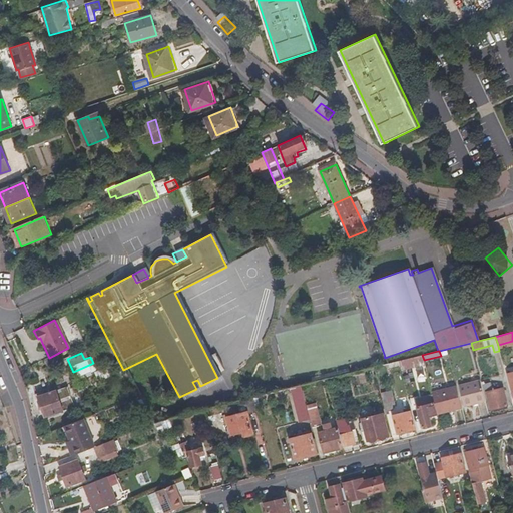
[(405,364),(424,360),(422,355),(404,360),(405,364)]
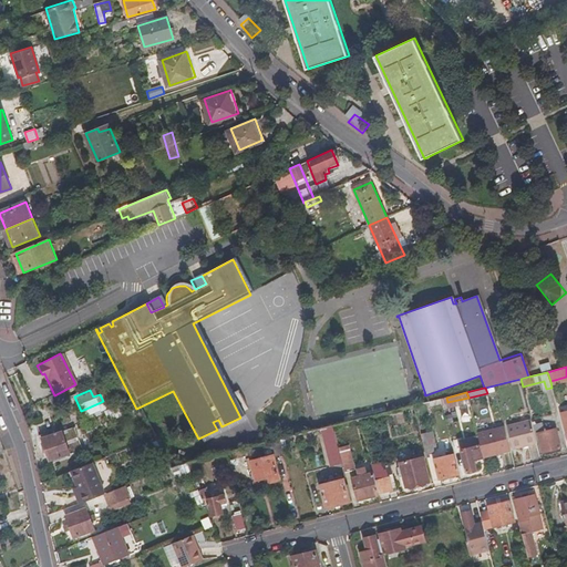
[(431,426),(429,420),(418,422),(420,430),(431,426)]
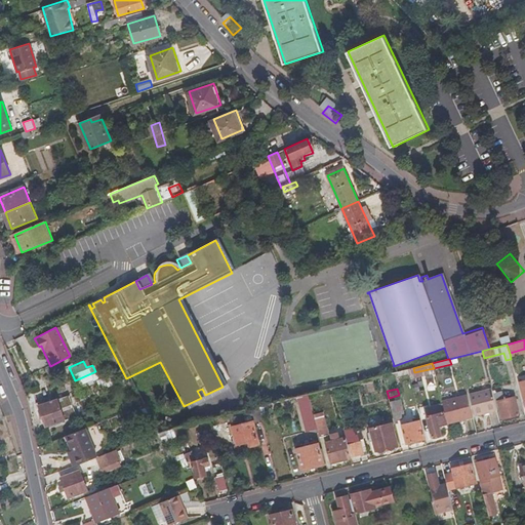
[(490,389),(469,395),(475,415),(496,410),(490,389)]
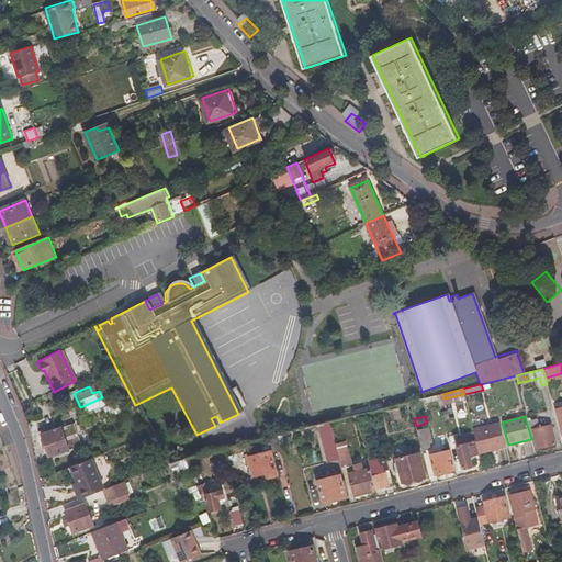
[(538,426),(536,418),(528,420),(530,428),(532,427),(537,449),(555,445),(550,423),(538,426)]
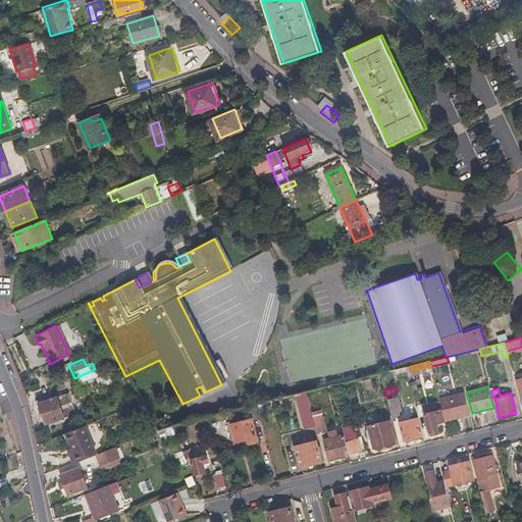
[(294,400),(297,399),(298,404),(309,401),(307,393),(293,397),(294,400)]
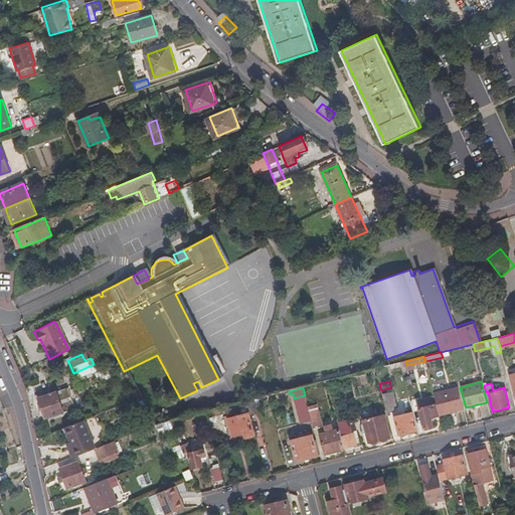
[(464,409),(458,388),(434,394),(437,404),(440,415),(464,409)]
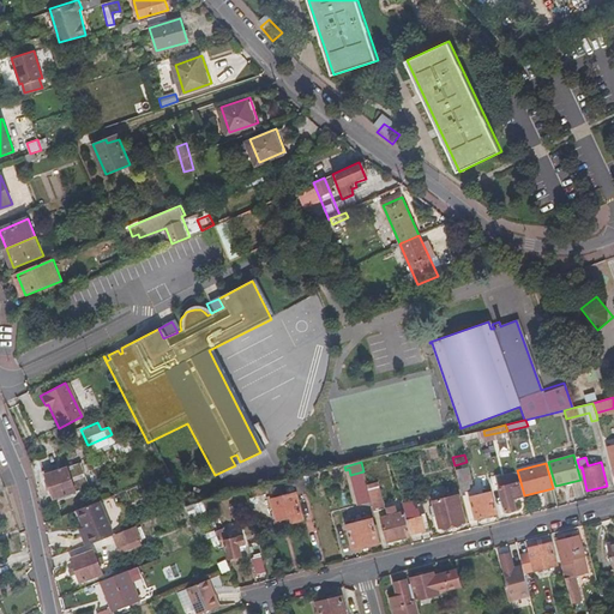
[(276,477),(290,474),(289,465),(274,469),(276,477)]
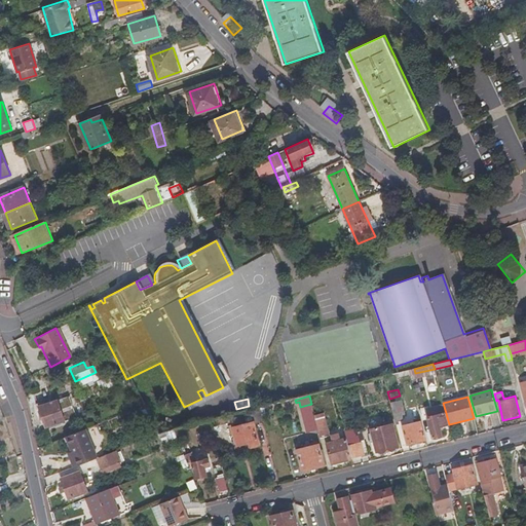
[(55,401),(37,407),(44,427),(70,418),(68,410),(60,413),(55,401)]
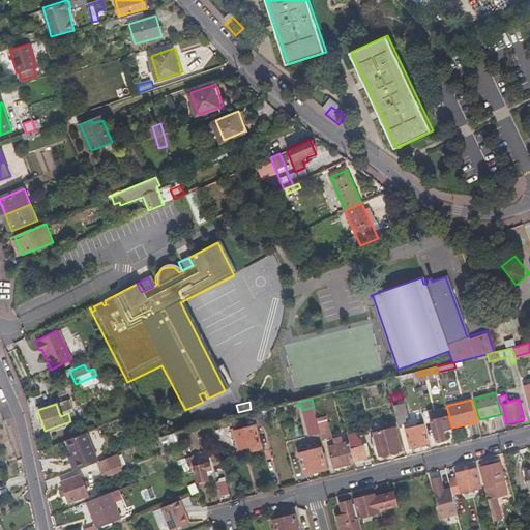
[(408,417),(405,407),(394,409),(398,423),(406,421),(405,418),(408,417)]
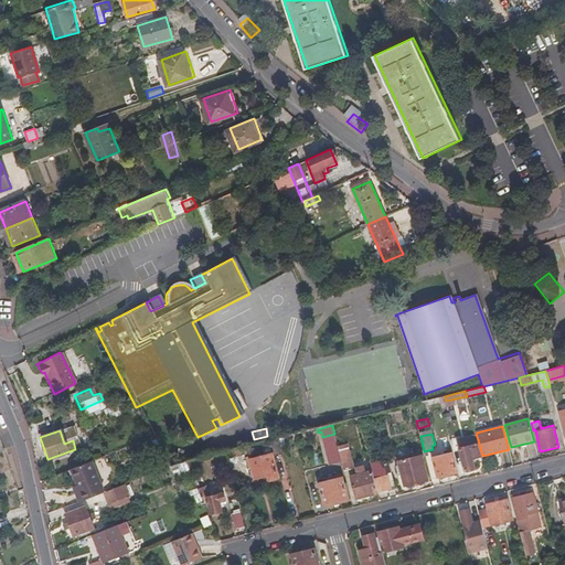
[(274,459),(283,457),(278,438),(269,441),(273,457),(251,462),(256,482),(268,479),(269,483),(279,481),(274,459)]
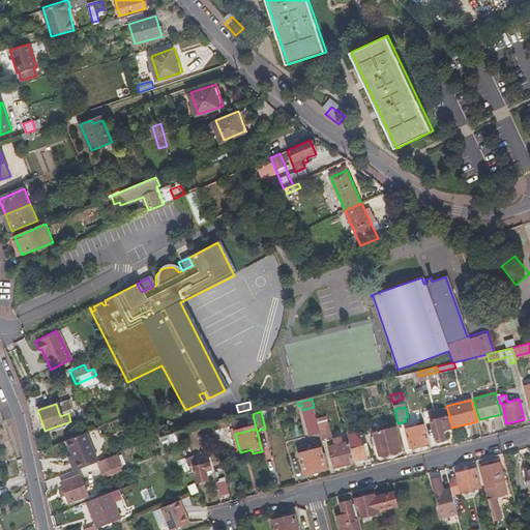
[(452,428),(449,416),(432,420),(437,442),(445,440),(443,430),(452,428)]
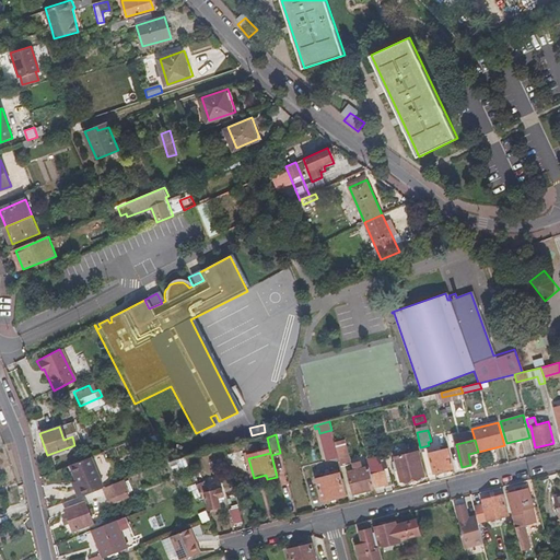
[(337,450),(341,467),(350,465),(346,447),(337,450)]
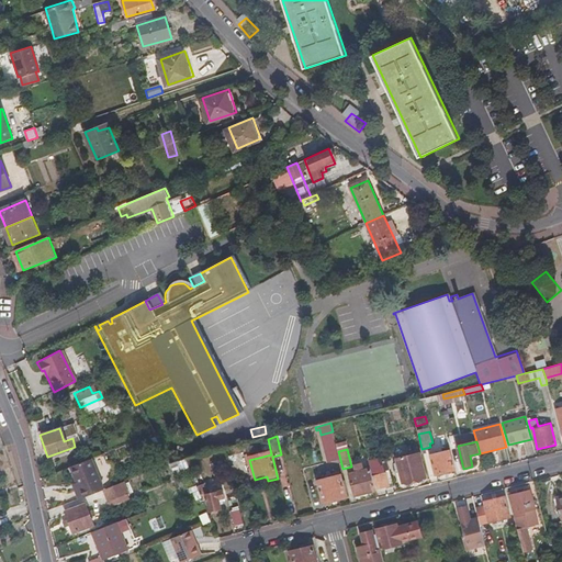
[(456,470),(450,450),(430,456),(436,475),(456,470)]
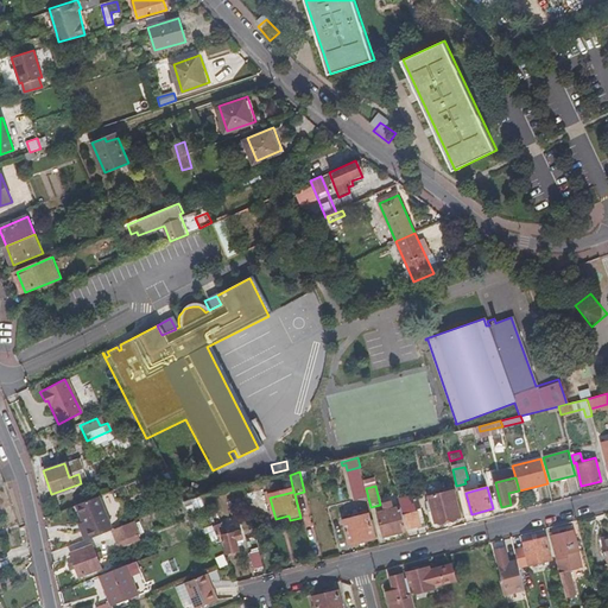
[(454,491),(429,496),(436,523),(461,517),(454,491)]
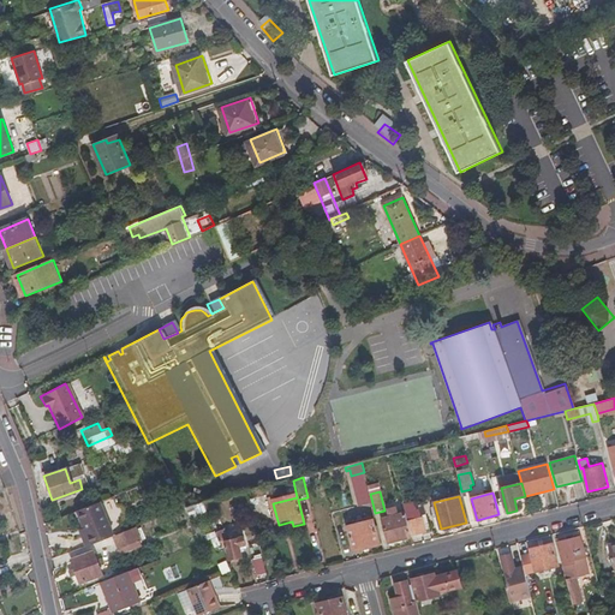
[(214,538),(220,549),(225,548),(228,561),(243,557),(240,545),(245,545),(244,537),(226,541),(221,531),(216,533),(204,508),(221,503),(220,499),(198,505),(214,538)]
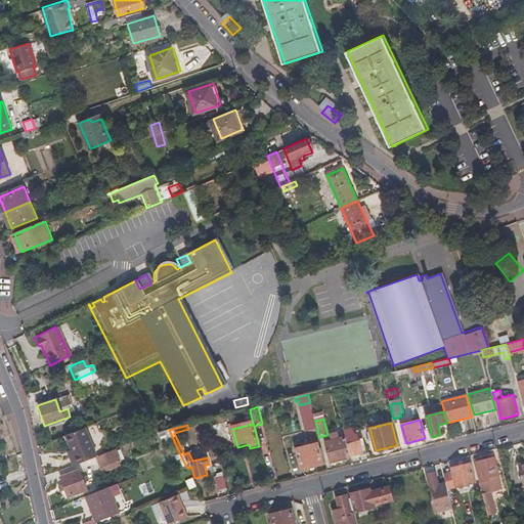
[(95,459),(96,457),(84,428),(64,435),(71,449),(73,455),(68,456),(72,467),(95,459)]
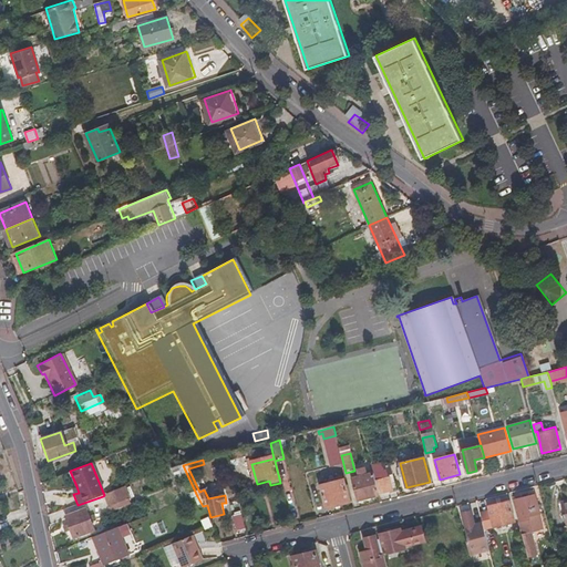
[(360,472),(361,477),(353,478),(359,500),(380,495),(374,474),(368,475),(366,470),(360,472)]
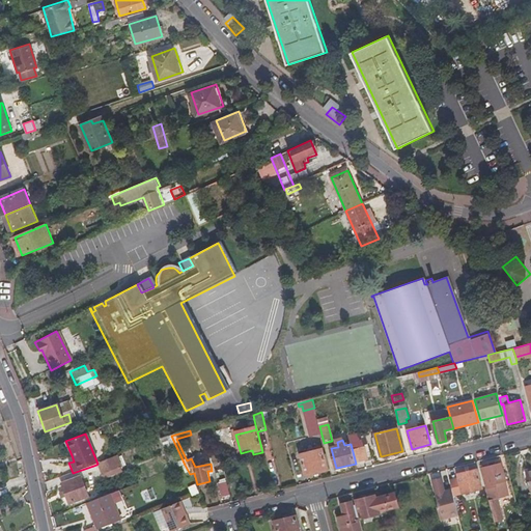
[(371,459),(366,440),(351,444),(356,464),(371,459)]
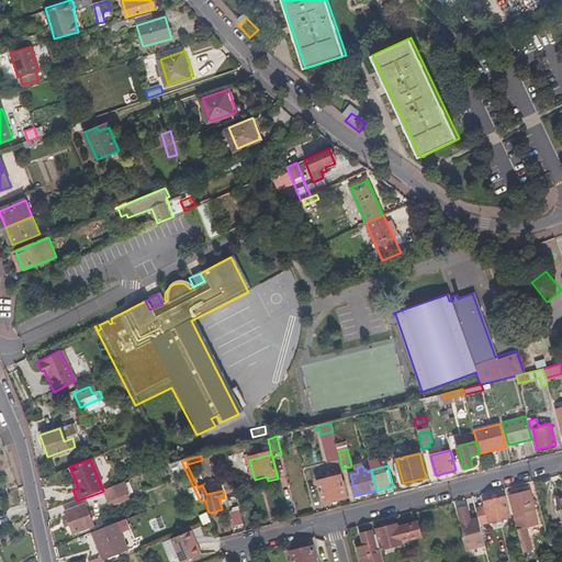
[(347,489),(345,481),(343,482),(340,475),(317,481),(323,504),(347,498),(345,490),(347,489)]
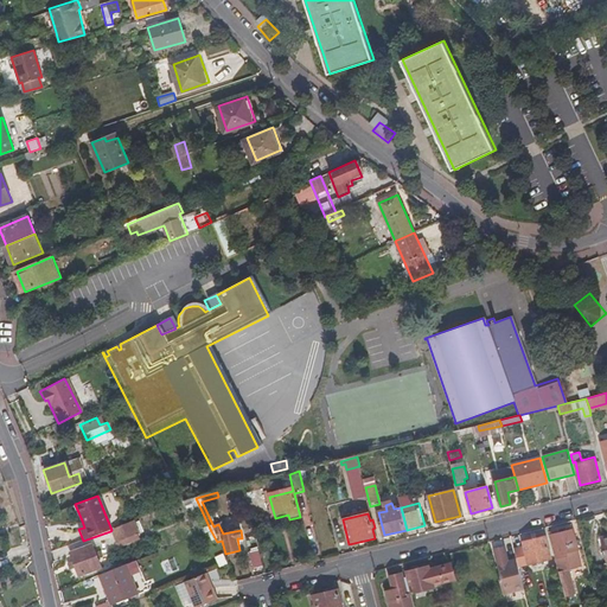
[(112,530),(110,531),(115,543),(136,535),(132,523),(112,530)]
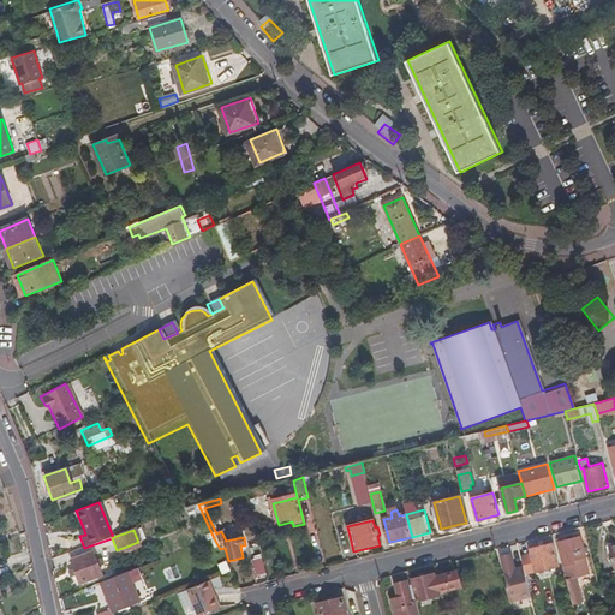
[(560,543),(566,567),(562,568),(565,577),(589,572),(580,537),(560,543)]
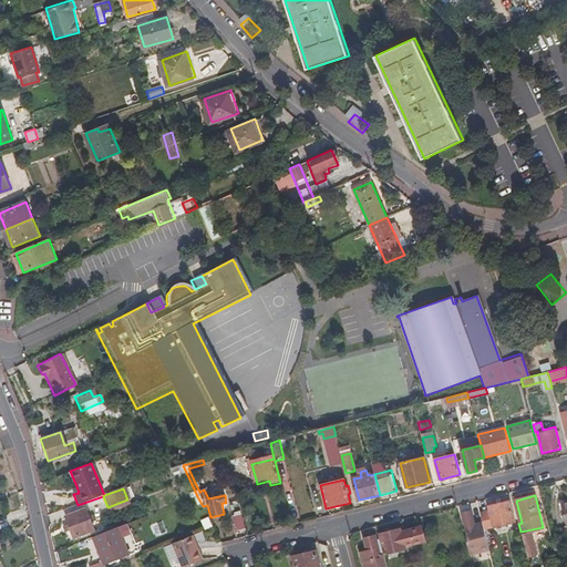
[(508,503),(488,507),(490,512),(480,515),(482,524),(483,531),(494,527),(514,522),(508,503)]
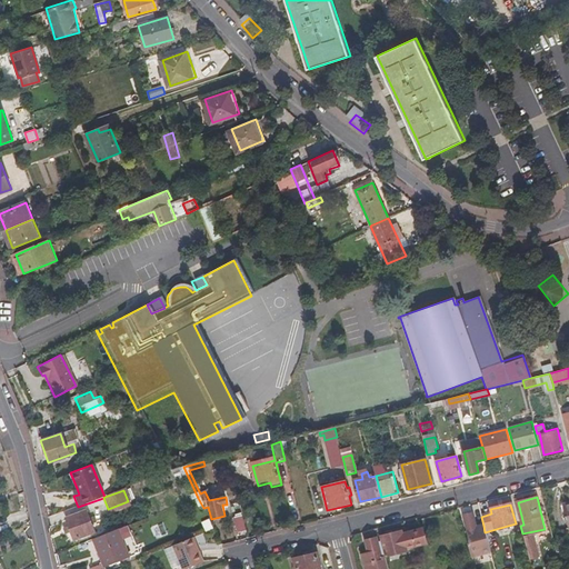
[(65,519),(69,528),(70,531),(73,540),(95,531),(86,510),(65,519)]
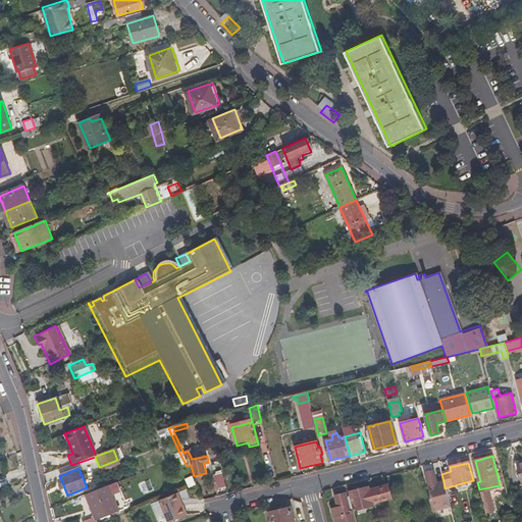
[(445,488),(444,482),(436,484),(433,471),(425,473),(432,499),(429,500),(432,511),(450,506),(447,496),(445,488)]
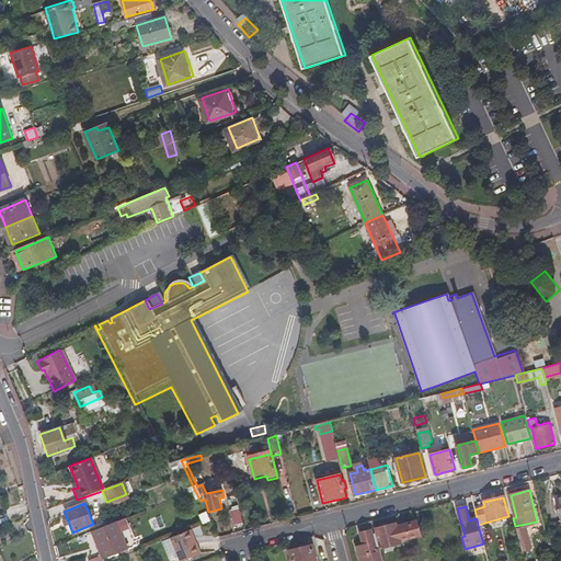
[(243,523),(239,508),(231,511),(235,525),(243,523)]
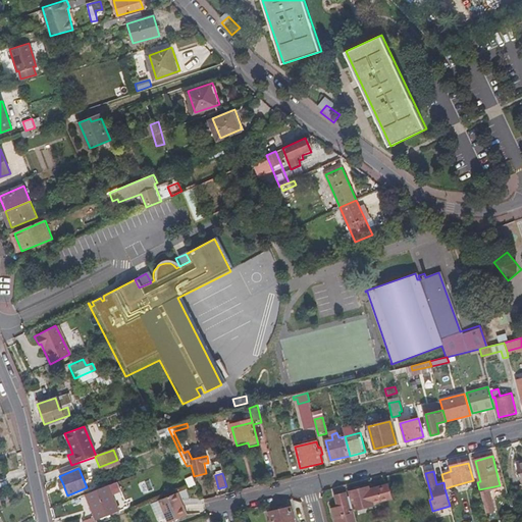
[(95,521),(118,512),(108,485),(85,494),(94,517),(82,521),(95,521)]
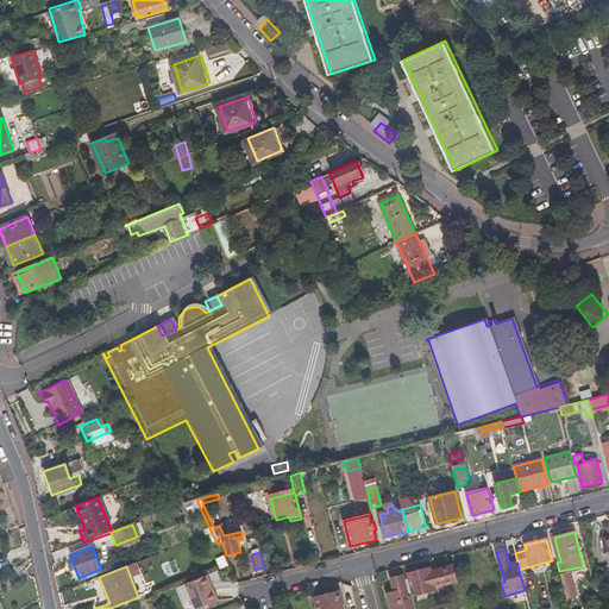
[(457,583),(452,566),(437,570),(441,588),(457,583)]
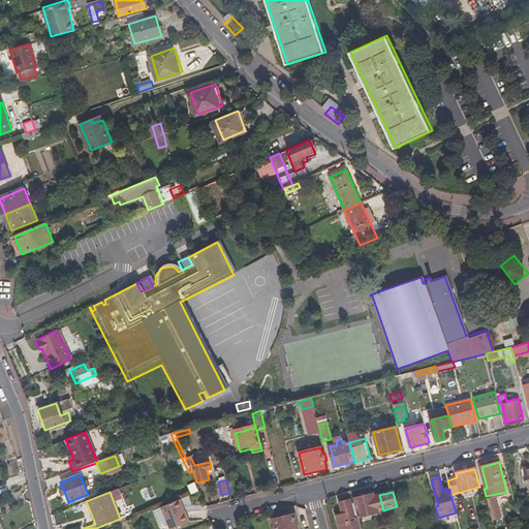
[(354,502),(359,518),(379,512),(379,511),(383,510),(379,495),(374,497),(374,494),(354,500),(354,502)]
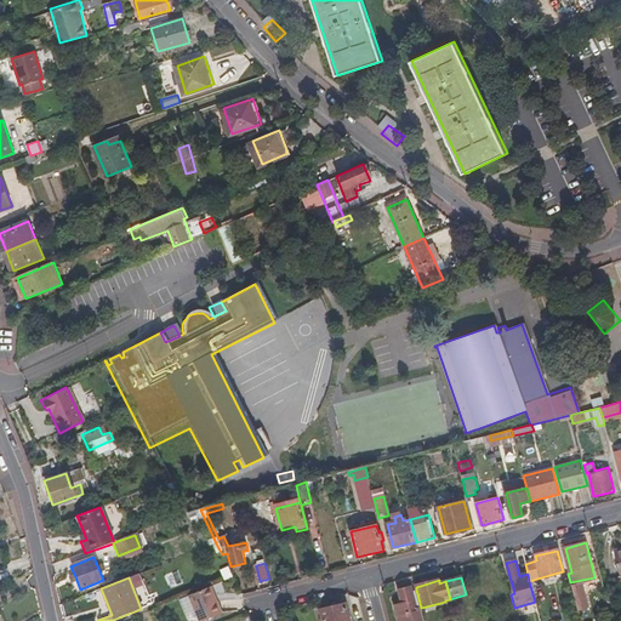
[(584,610),(576,582),(570,584),(577,611),(584,610)]
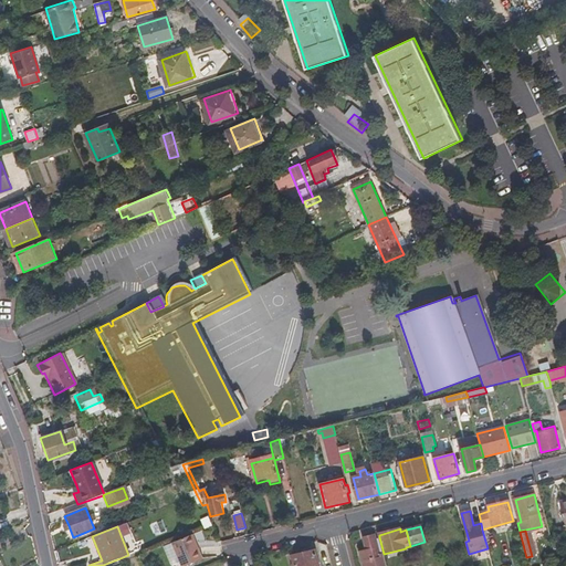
[(178,565),(185,565),(201,559),(197,548),(195,549),(189,535),(170,543),(178,565)]
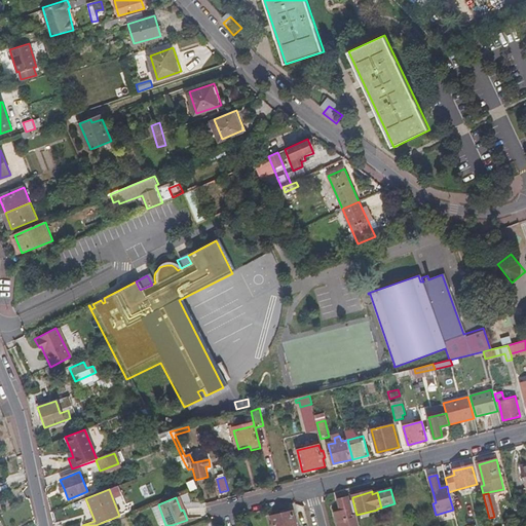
[(333,514),(336,525),(358,525),(360,525),(357,515),(352,499),(349,500),(349,497),(337,500),(340,512),(333,514)]
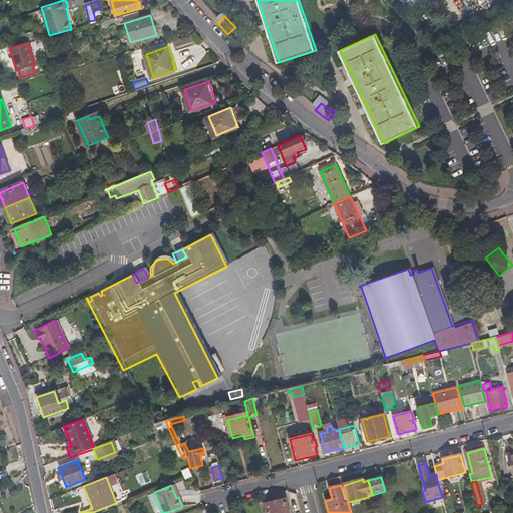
[(273,499),(274,502),(266,504),(268,512),(289,512),(286,499),(279,501),(278,497),(273,499)]
